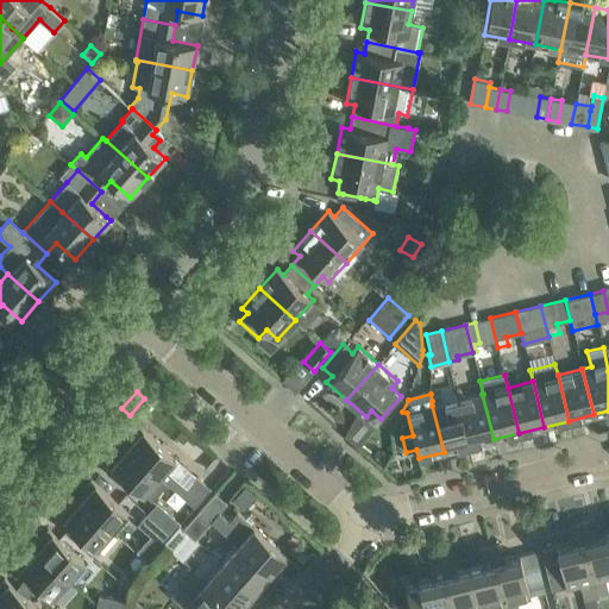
[(470,445),(494,439),(482,394),(458,400),(470,445)]
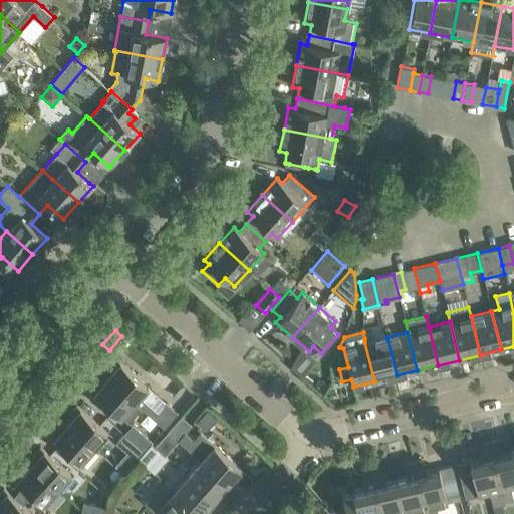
[(374,381),(397,375),(387,337),(365,342),(364,338),(364,342),(374,381)]
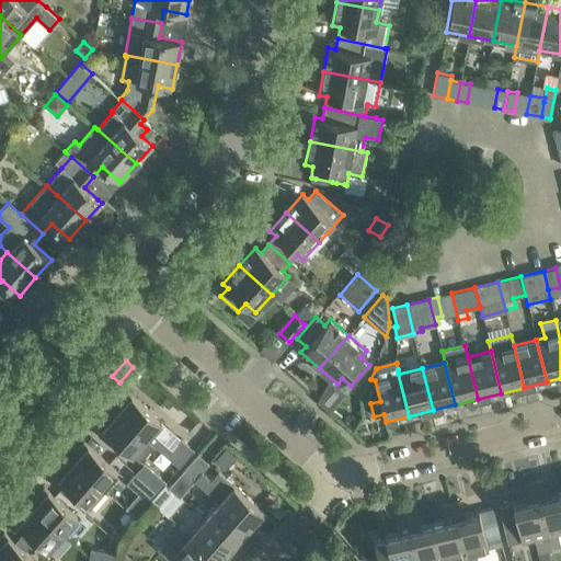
[(116,411),(153,445),(179,467),(194,449),(181,438),(171,449),(151,432),(161,421),(127,392),(118,402),(122,404),(116,411)]
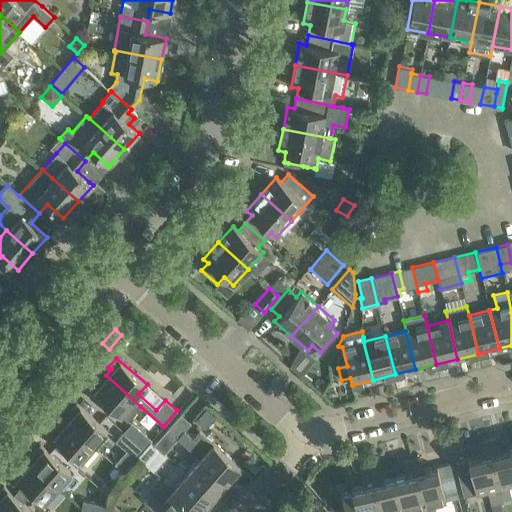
[(128,420),(140,406),(106,375),(100,382),(97,380),(89,388),(120,415),(121,414),(128,420)]
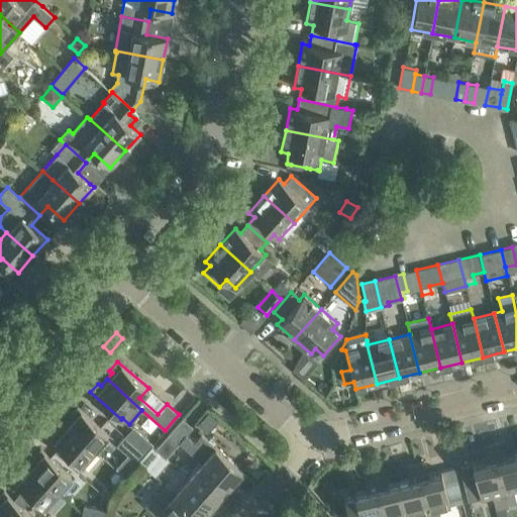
[(66,425),(94,449),(108,434),(77,408),(69,417),(72,419),(66,425)]
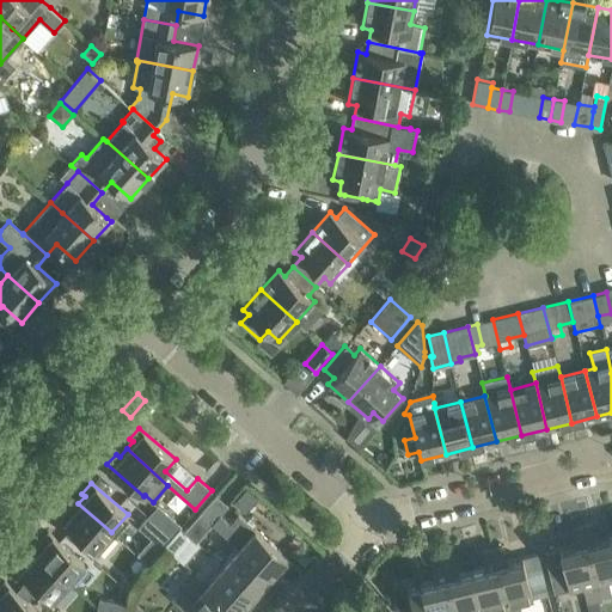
[(197,516),(209,527),(212,524),(237,546),(237,548),(274,580),(291,561),(238,514),(230,522),(220,514),(228,506),(215,495),(197,516)]
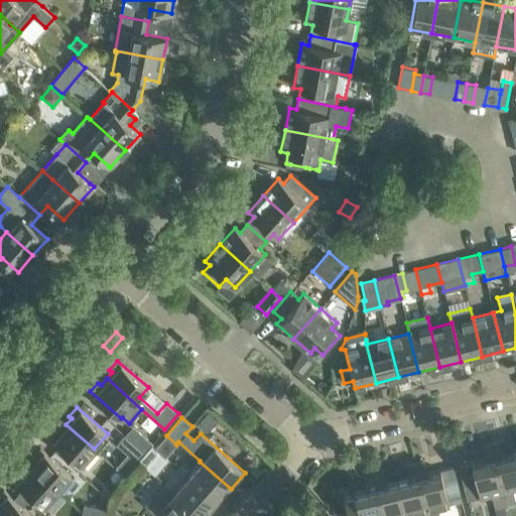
[(81,465),(94,448),(66,424),(60,431),(57,428),(49,437),(81,465)]
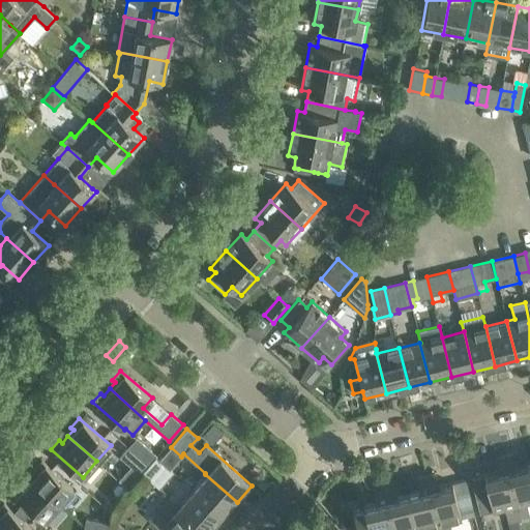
[(128,446),(148,464),(155,457),(156,455),(136,437),(128,446)]
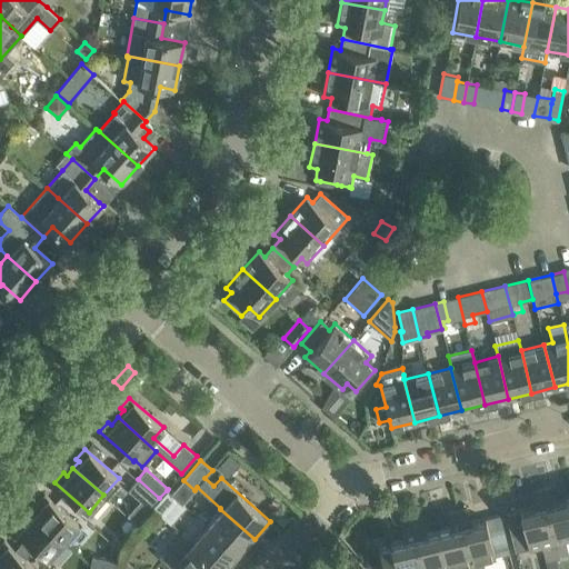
[(151,507),(159,498),(138,479),(129,489),(151,508),(151,507)]
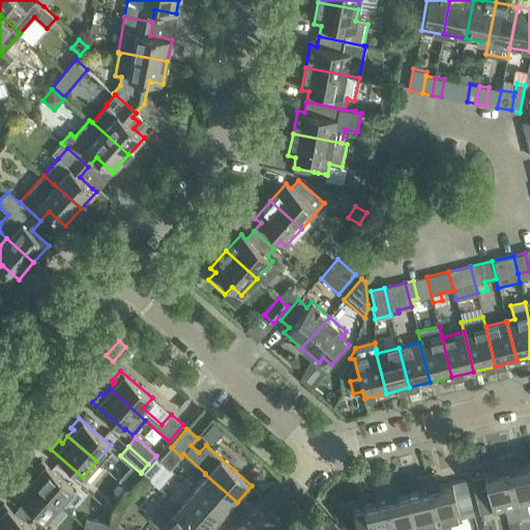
[(169,470),(181,457),(171,447),(159,460),(158,461),(164,465),(169,470)]
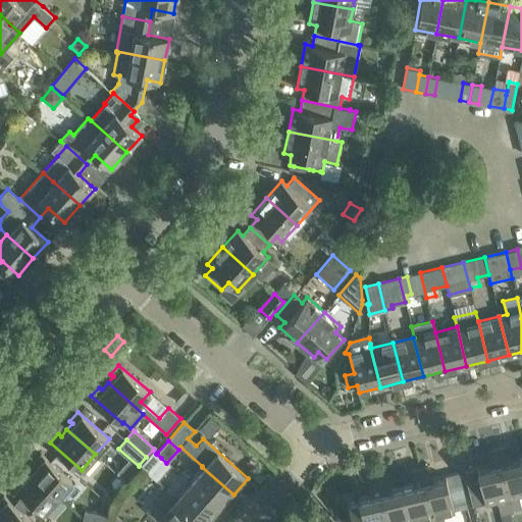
[(510,511),(512,521),(521,521),(521,509),(519,494),(521,493),(521,463),(520,457),(507,460),(504,447),(496,449),(511,511),(510,511)]
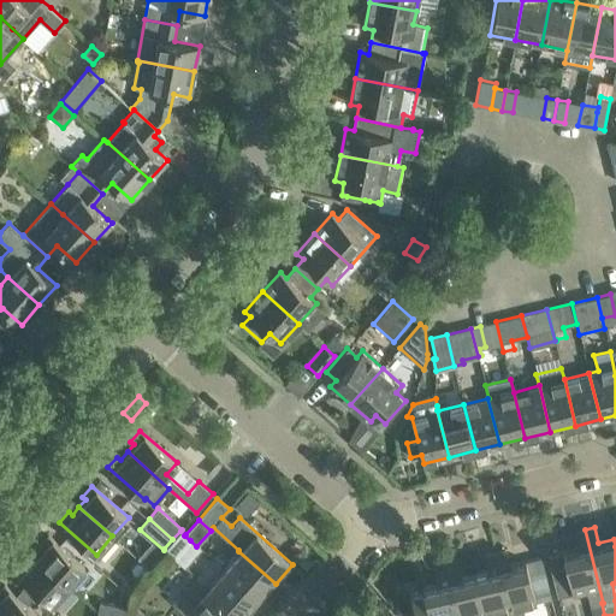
[(592,615),(604,615),(602,603),(603,603),(585,529),(575,532),(579,548),(548,556),(557,597),(586,590),(592,615)]
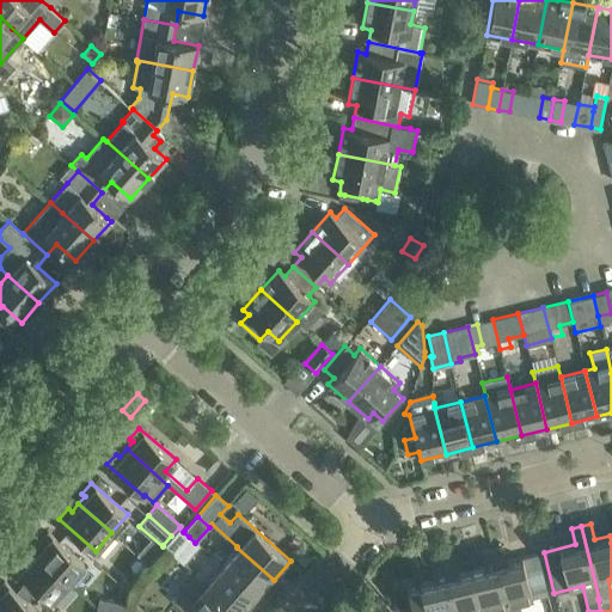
[(171,536),(163,545),(173,555),(189,537),(183,532),(184,531),(179,527),(171,536)]
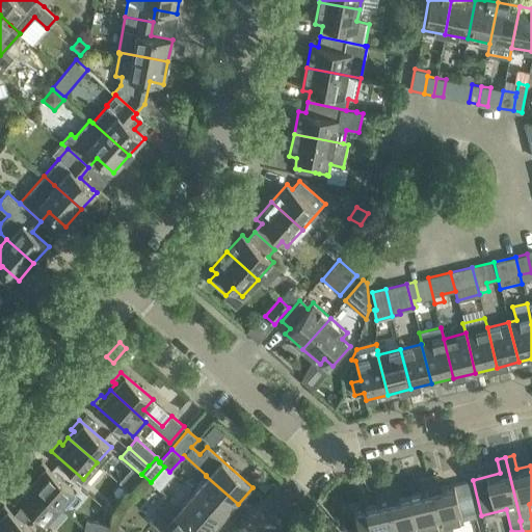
[(30,481),(59,506),(73,490),(42,462),(33,472),(36,474),(30,481)]
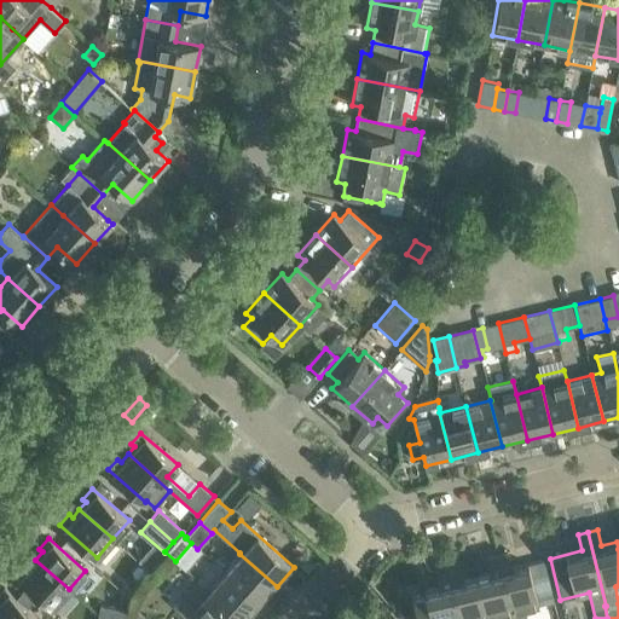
[(527,618),(525,609),(554,602),(543,560),(512,568),(507,553),(498,555),(514,618),(527,618)]
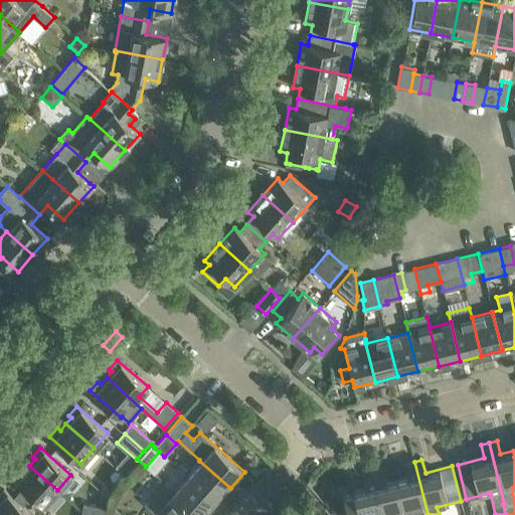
[(217,502),(230,488),(199,461),(186,475),(217,502)]
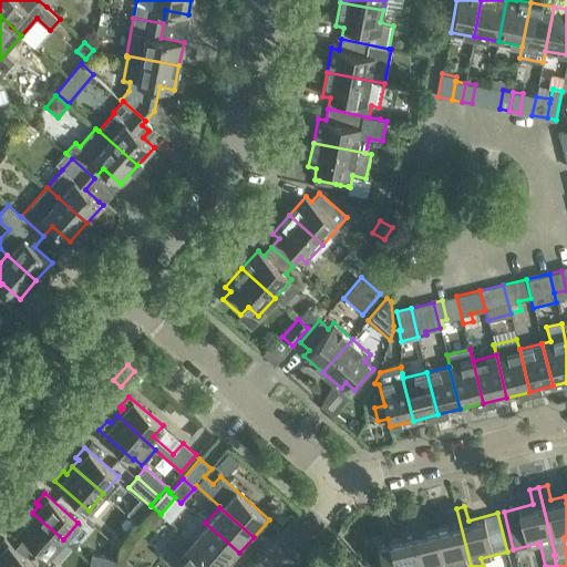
[(436,528),(446,566),(457,564),(457,566),(471,566),(456,508),(447,511),(451,525),(436,528)]
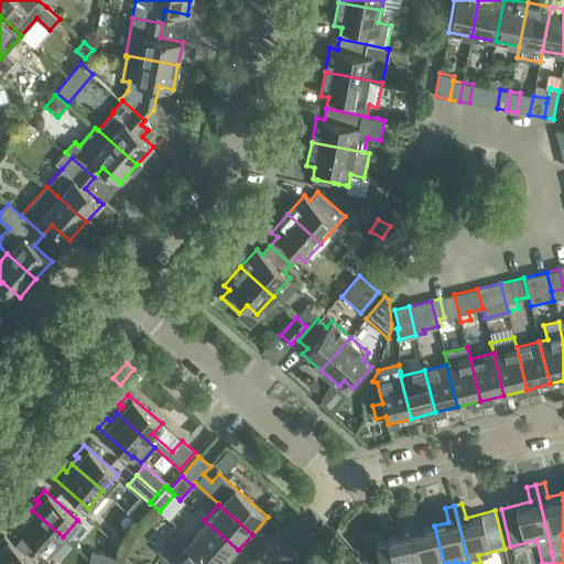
[(63,537),(32,510),(25,517),(23,514),(14,524),(47,553),(63,537)]
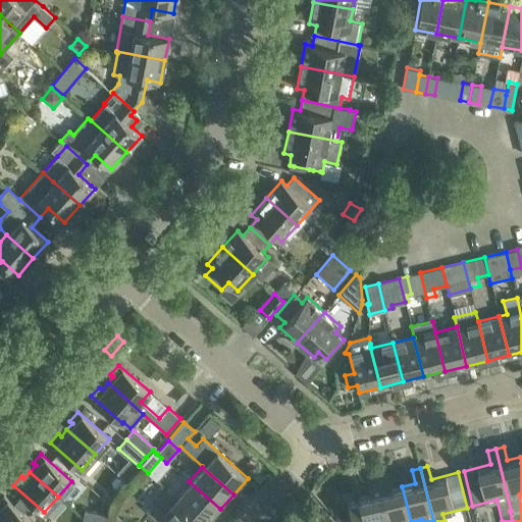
[(208,521),(220,509),(189,481),(179,474),(166,489),(203,521),(208,521)]
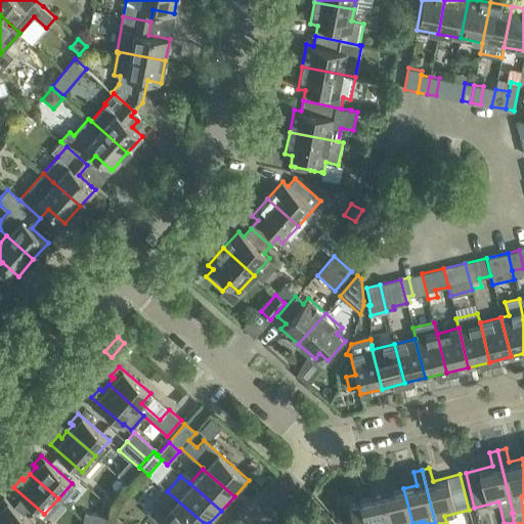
[(408,523),(412,523),(403,488),(390,491),(387,478),(379,480),(389,523),(408,523)]
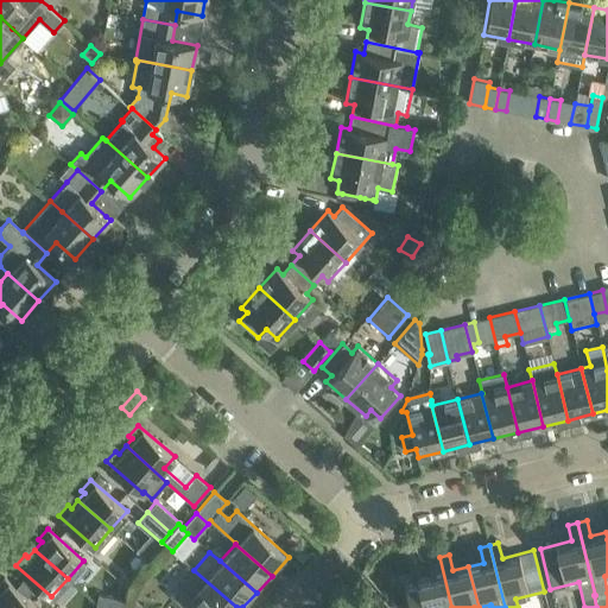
[(451,607),(439,557),(430,559),(434,575),(417,578),(418,582),(405,584),(410,607),(451,607)]
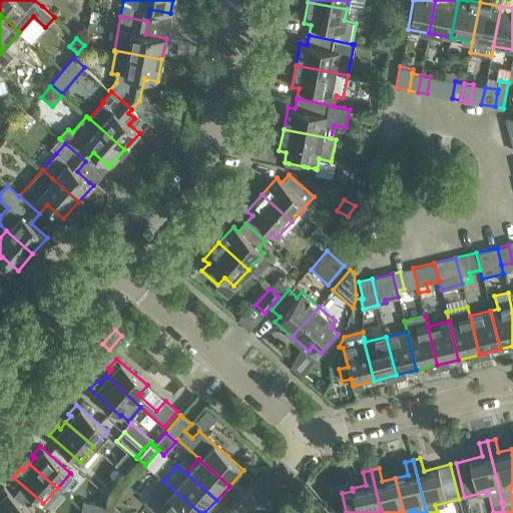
[(199,512),(163,481),(145,502),(157,512),(199,512)]
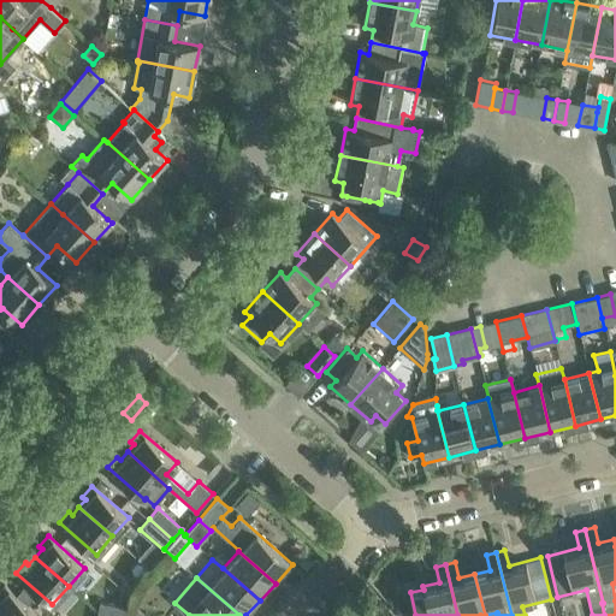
[(0,614),(3,615),(39,615),(4,585),(0,590),(0,614)]
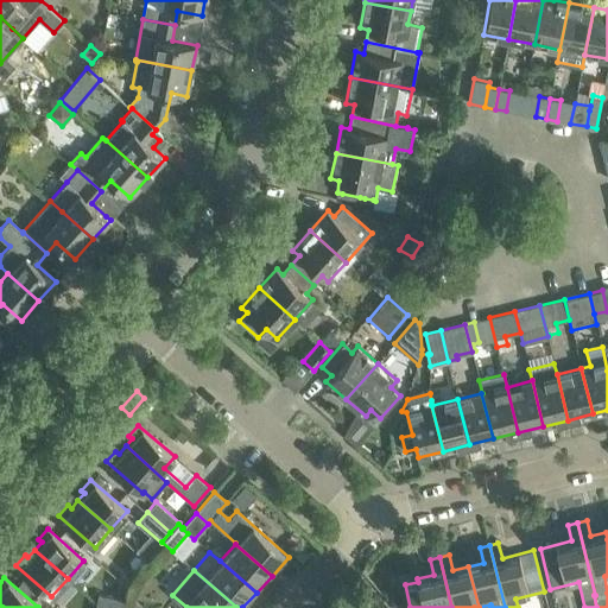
[(109,607),(112,596),(97,594),(94,607),(109,607)]
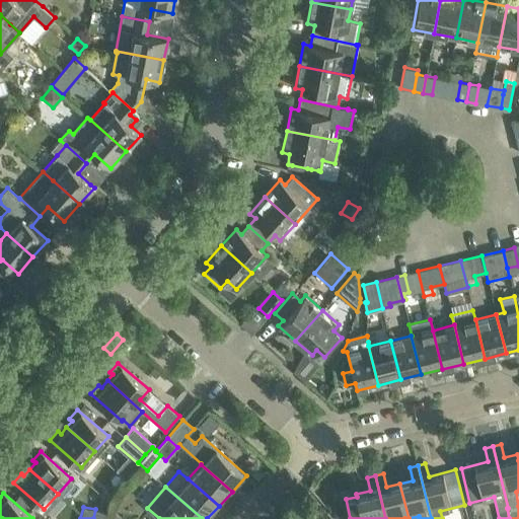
[(105,518),(107,512),(95,509),(93,518),(105,518)]
